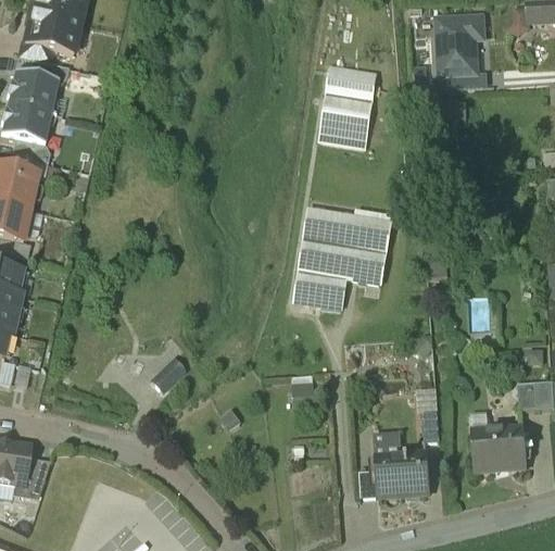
[(36,0),(34,11),(80,22),(85,0),(36,0)]
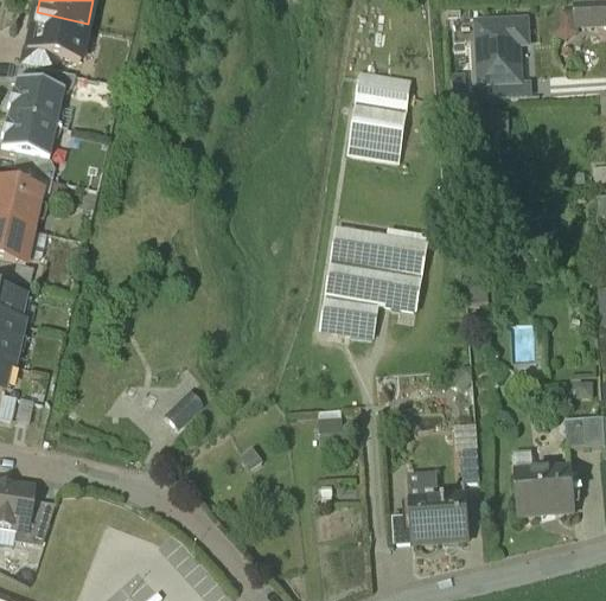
[(605,1),(576,4),(576,20),(578,25),(605,23),(605,1)]
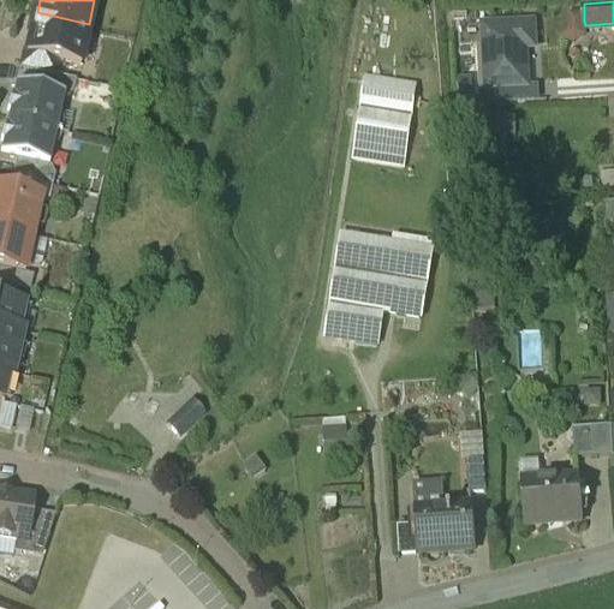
[(89,24),(37,12),(34,28),(33,28),(28,48),(27,49),(58,57),(81,61),(89,24)]
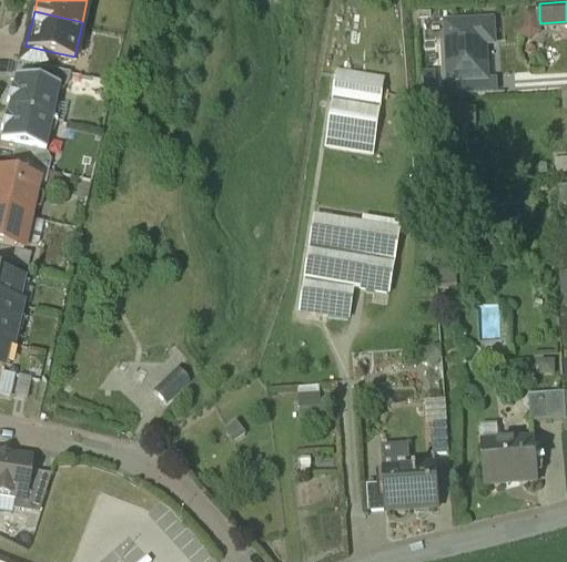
[(494,18),(447,20),(449,77),(487,74),(485,39),(494,39),(494,18)]
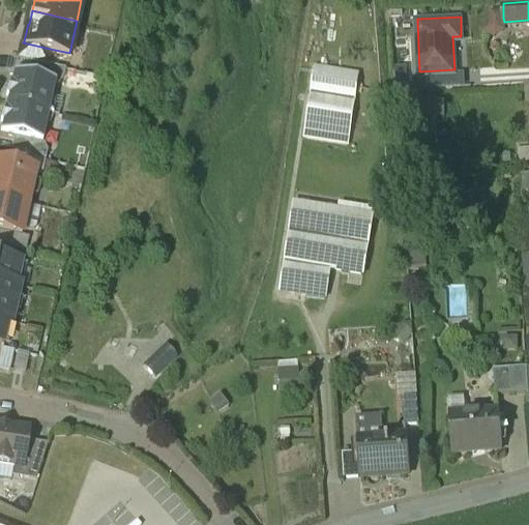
[(50,49),(23,42),(24,41),(22,41),(18,56),(31,58),(47,62),(50,49)]
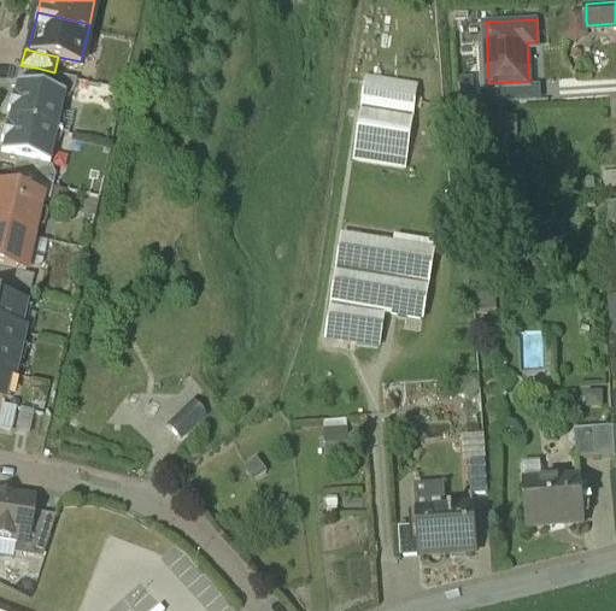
[(54,72),(36,68),(33,86),(65,93),(65,94),(66,95),(74,89),(76,77),(54,72)]
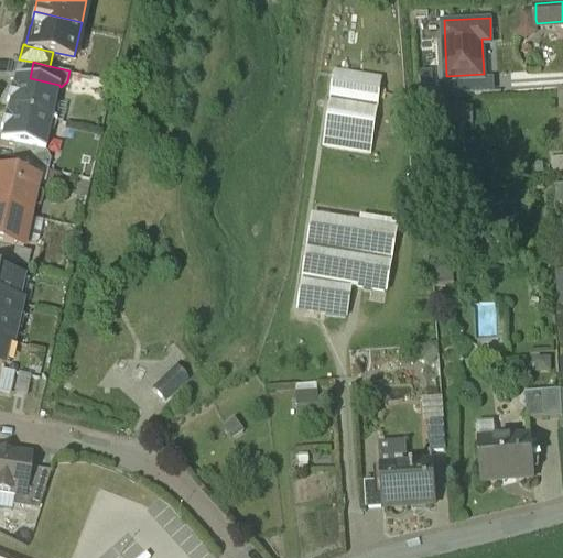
[(381,74),(336,67),(326,133),(371,141),(381,74)]
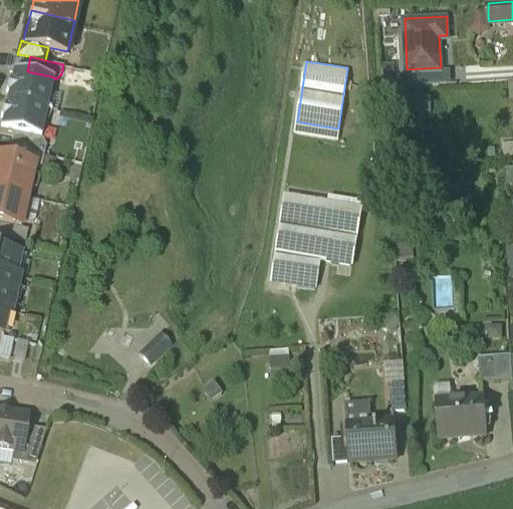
[(27,71),(13,68),(11,79),(9,78),(6,92),(8,92),(6,97),(46,106),(49,90),(51,91),(54,78),(54,77),(27,71)]
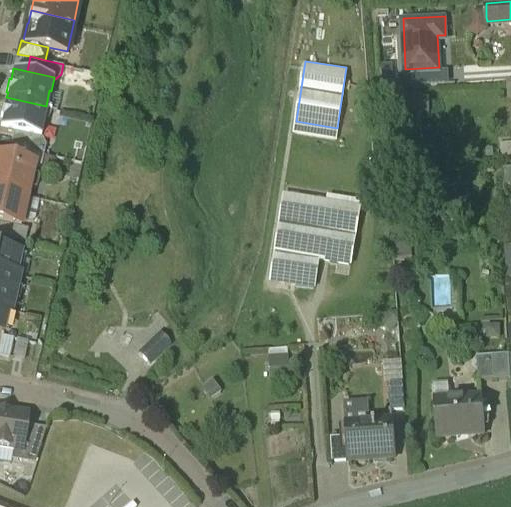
[(46,106),(6,97),(5,103),(3,103),(0,116),(2,117),(0,127),(14,130),(41,136),(41,135),(44,123),(42,122),(46,106)]
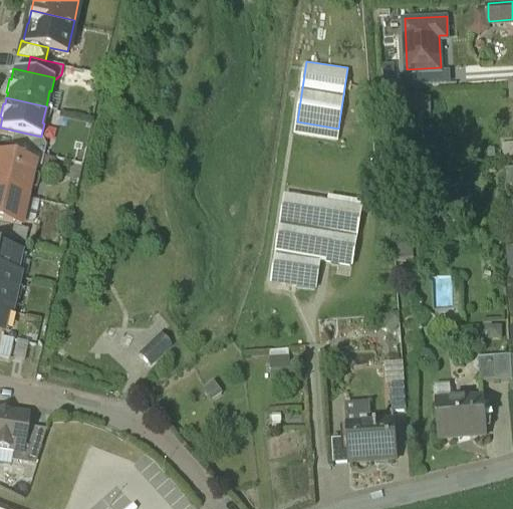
[(41,137),(14,131),(10,146),(13,146),(44,153),(46,143),(42,136),(41,136),(41,137)]
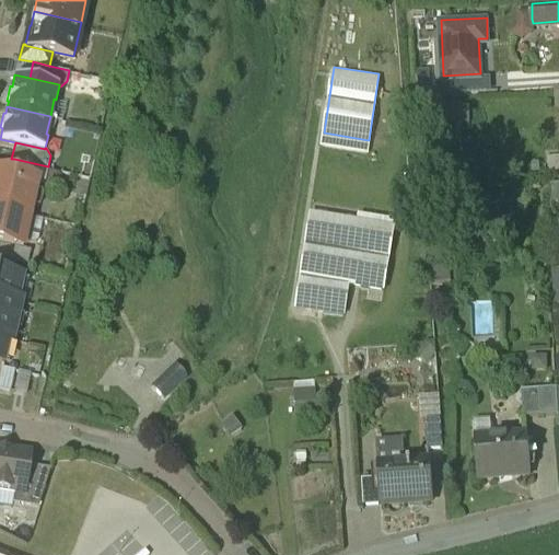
[(48,166),(14,159),(11,172),(38,177),(45,180),(48,166)]
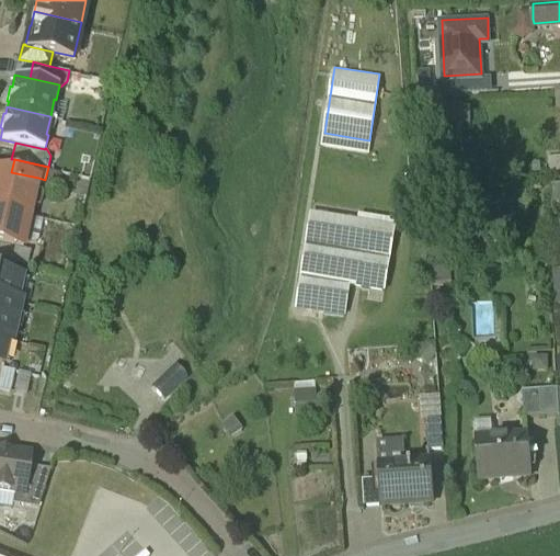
[(11,172),(0,169),(0,206),(31,214),(38,178),(11,172)]
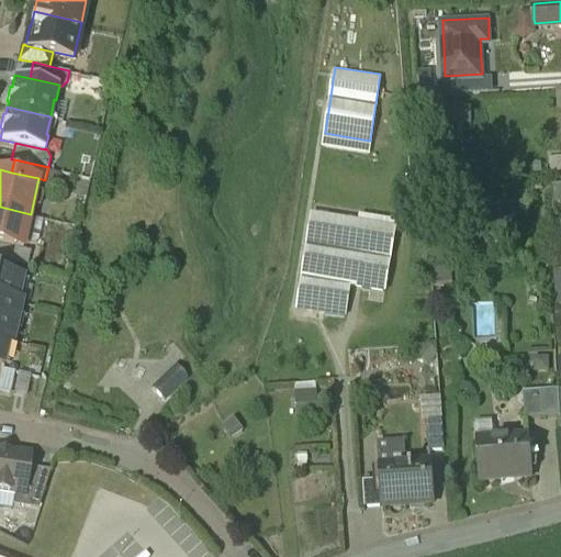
[(31,214),(0,207),(0,241),(12,244),(23,246),(31,214)]
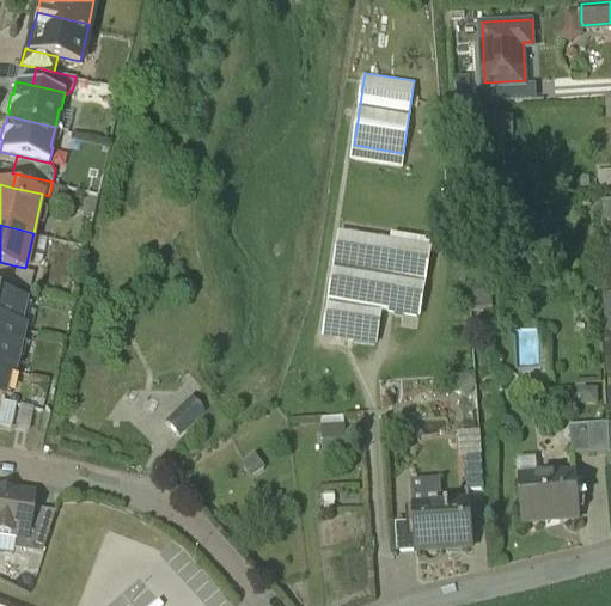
[(431,243),(341,227),(324,329),(376,337),(382,305),(420,311),(431,243)]
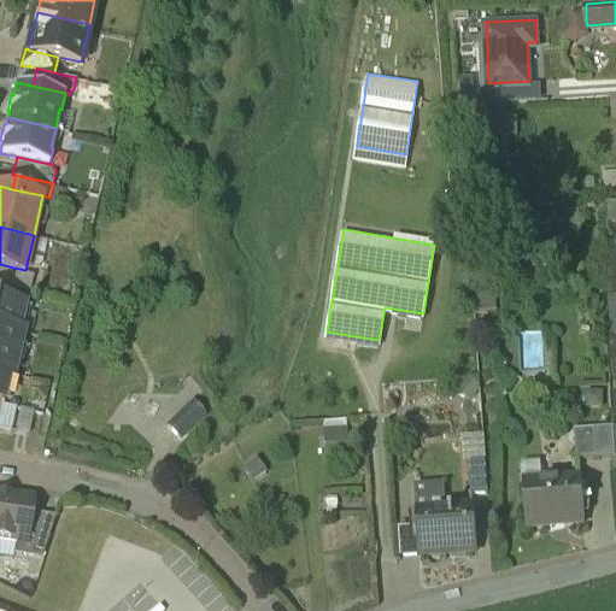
[(13,268),(0,264),(0,282),(10,285),(13,268)]
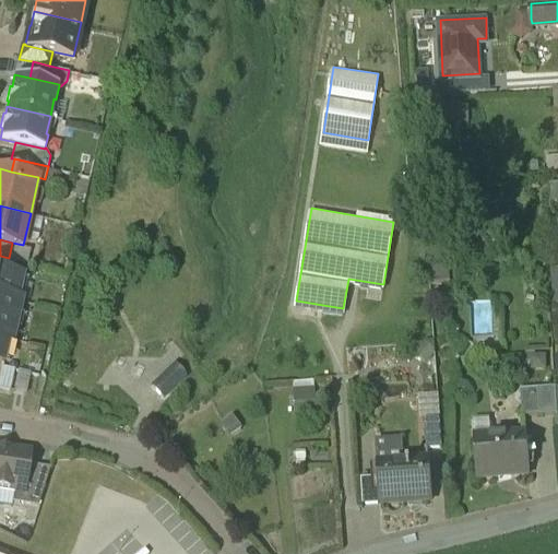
[(23,245),(12,243),(9,258),(27,262),(31,247),(23,245)]
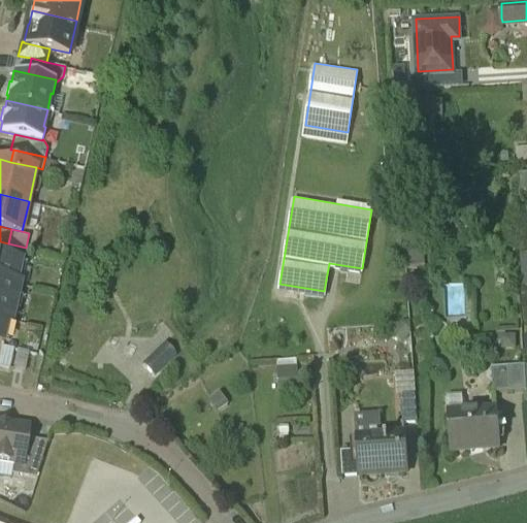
[(0,338),(2,339),(6,318),(10,319),(19,282),(14,281),(20,260),(0,255),(0,338)]
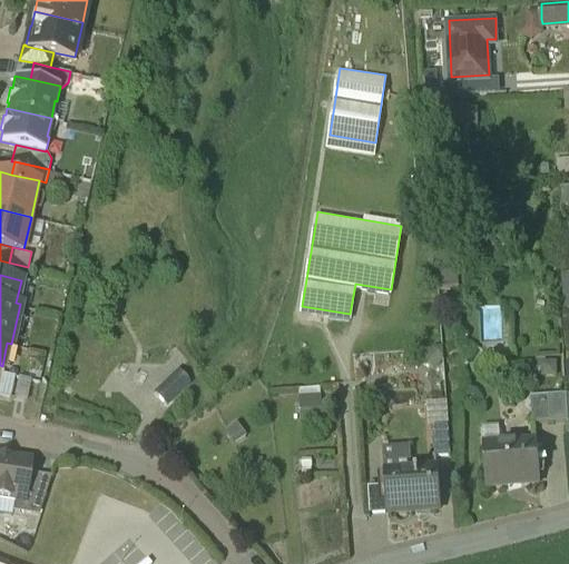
[(178,370),(157,391),(167,402),(188,382),(178,370)]
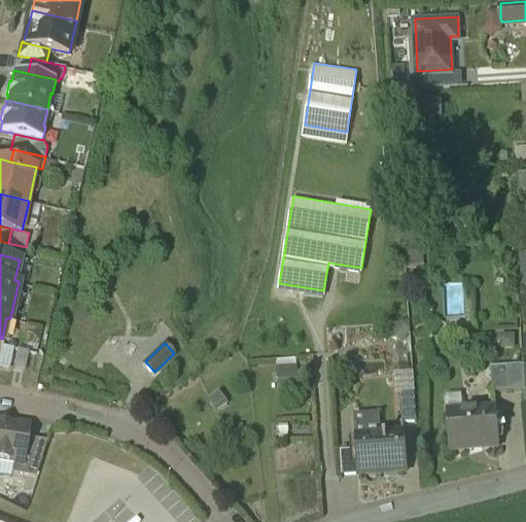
[(279,355),(283,380),(303,376),(299,352),(279,355)]
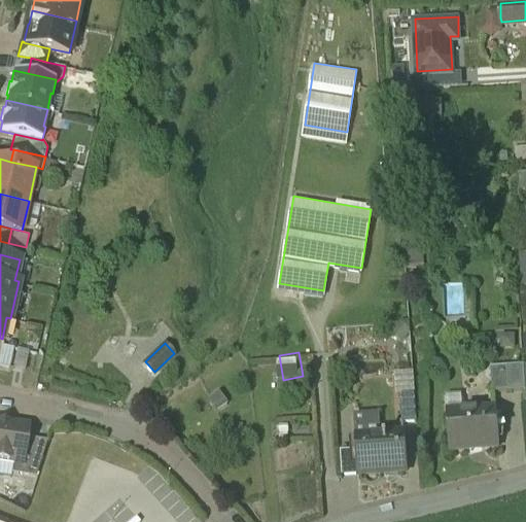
[(525,361),(506,363),(510,388),(525,387),(525,361)]
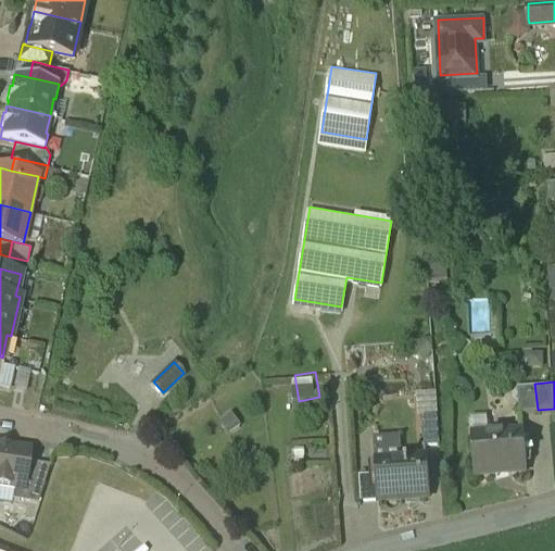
[(534,384),(518,386),(519,411),(538,410),(534,384)]
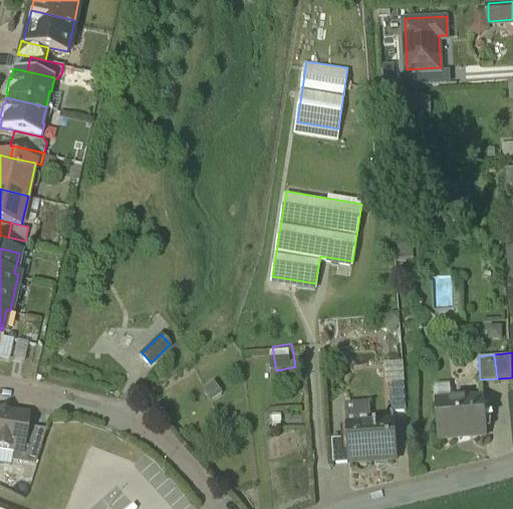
[(405,384),(391,385),(393,412),(406,411),(405,384)]
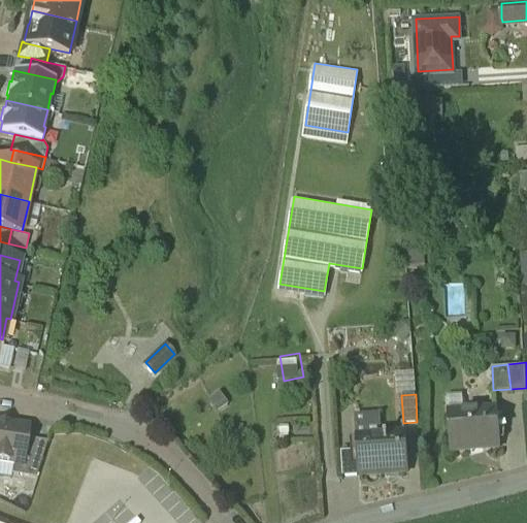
[(498,407),(449,412),(452,449),(471,448),(471,447),(500,445),(498,407)]
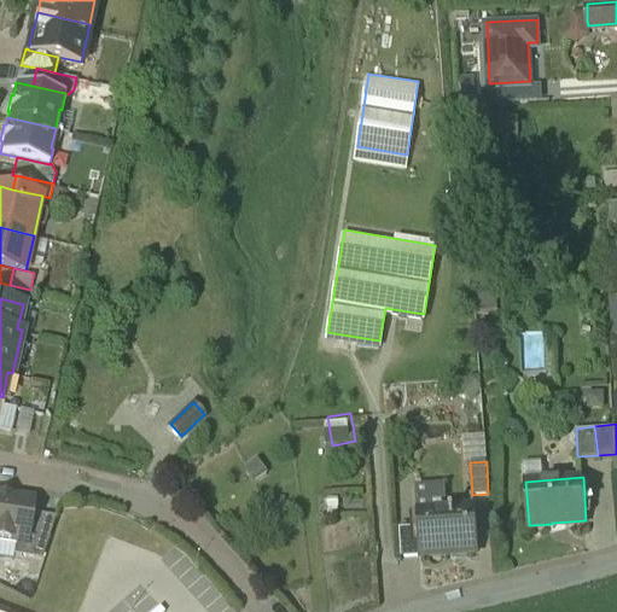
[(33,496),(0,491),(0,535),(17,538),(27,540),(31,508),(33,496)]
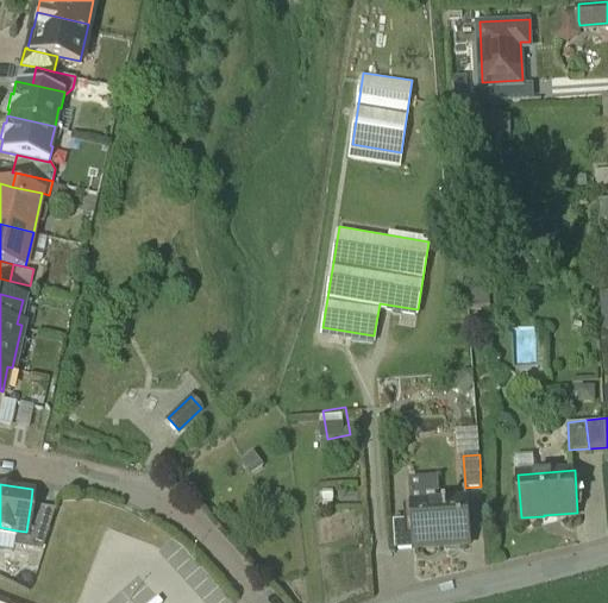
[(468,500),(412,503),(414,522),(413,522),(414,545),(470,541),(468,500)]
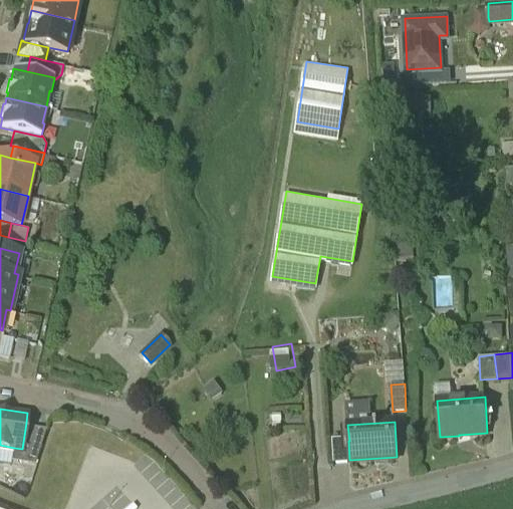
[(47,427),(26,423),(22,449),(14,448),(12,457),(36,461),(47,427)]
